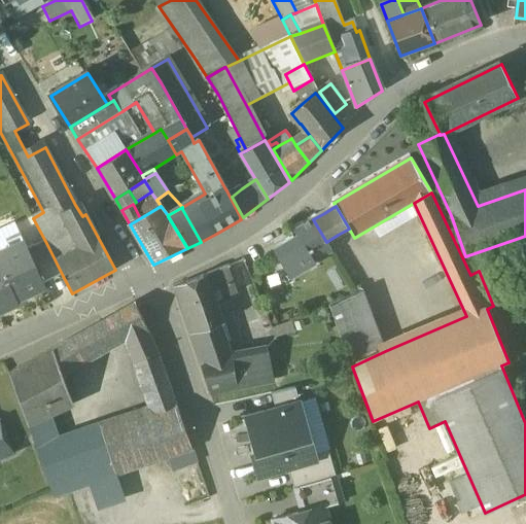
[(313,219),(294,230),(300,239),(295,241),(294,239),(274,250),(291,280),(334,255),(326,242),(313,219)]
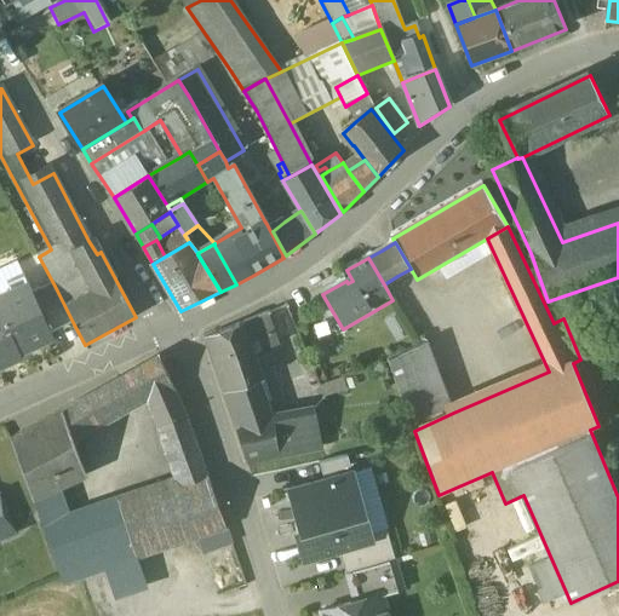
[(9,285),(12,293),(0,298),(0,310),(19,355),(29,351),(27,346),(51,335),(33,295),(24,277),(9,285)]
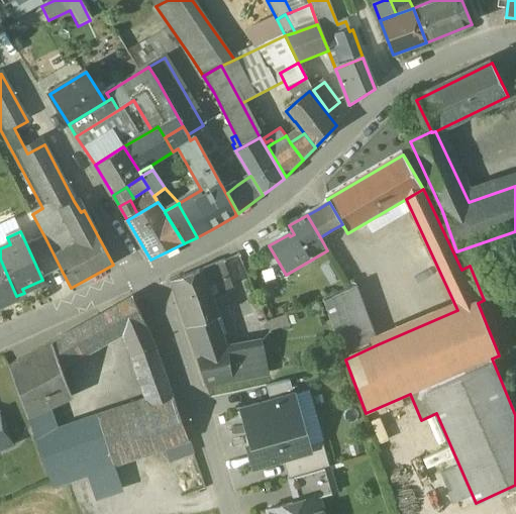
[(62,271),(45,238),(27,246),(42,280),(62,271)]
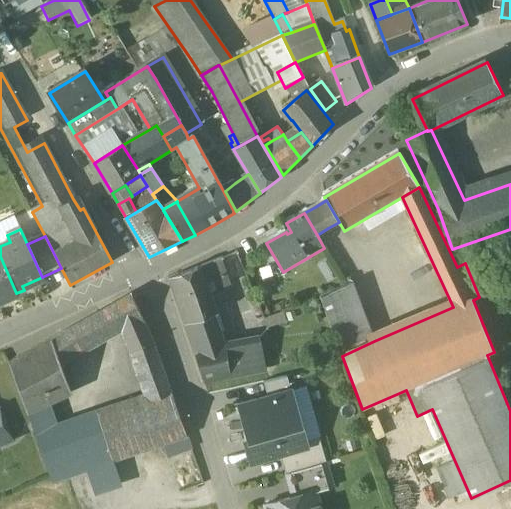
[(0,303),(1,303),(0,301),(17,294),(16,293),(0,256),(0,303)]
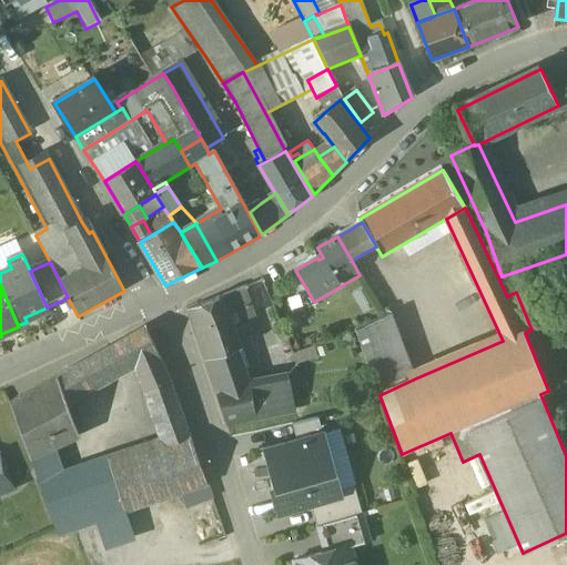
[(245,290),(220,301),(230,329),(256,318),(245,290)]
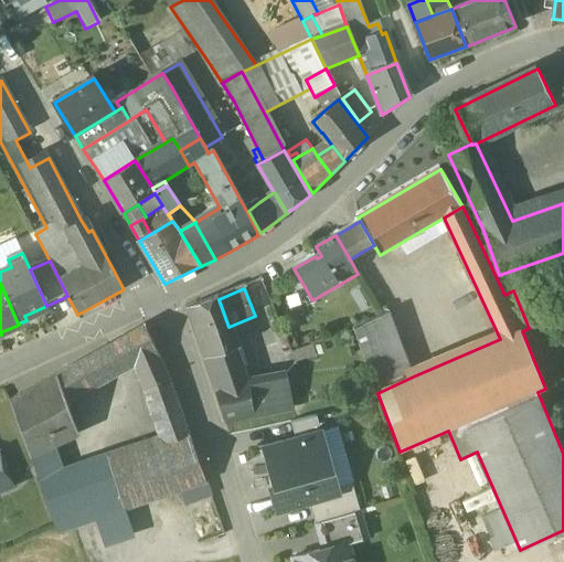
[(219,299),(188,311),(205,363),(234,352),(236,351),(229,327),(219,299)]
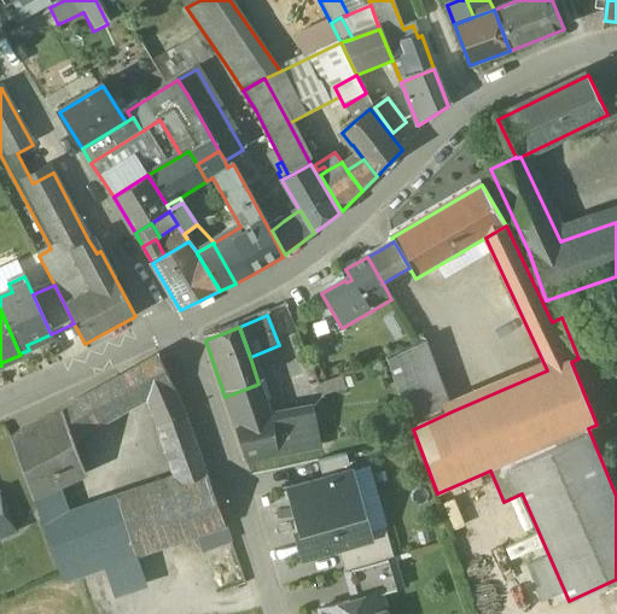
[(426,343),(388,358),(400,392),(438,375),(426,343)]
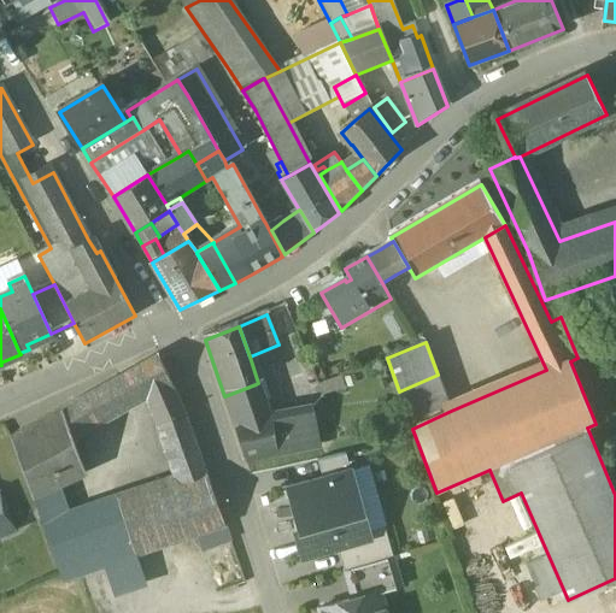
[(180,485),(121,505),(138,559),(198,537),(227,528),(186,414),(159,358),(138,370),(148,393),(163,423),(158,425),(180,485)]
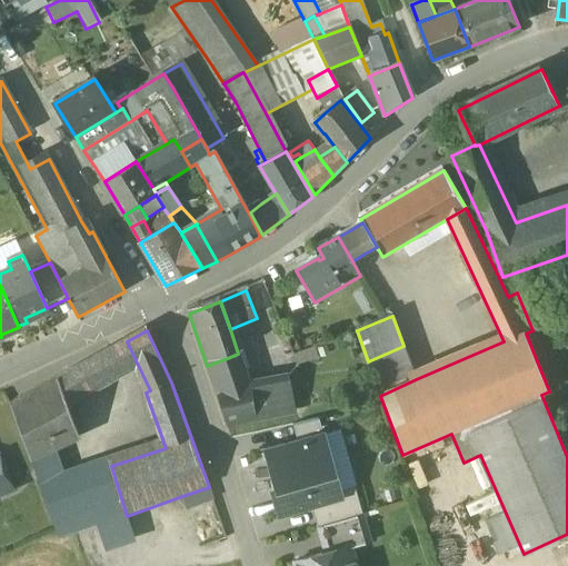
[(127,341),(109,351),(119,373),(137,363),(127,341)]
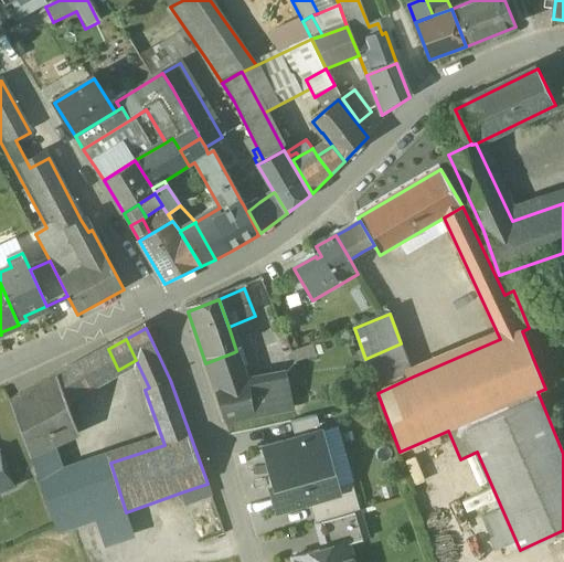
[(401,343),(365,359),(378,393),(413,377),(401,343)]
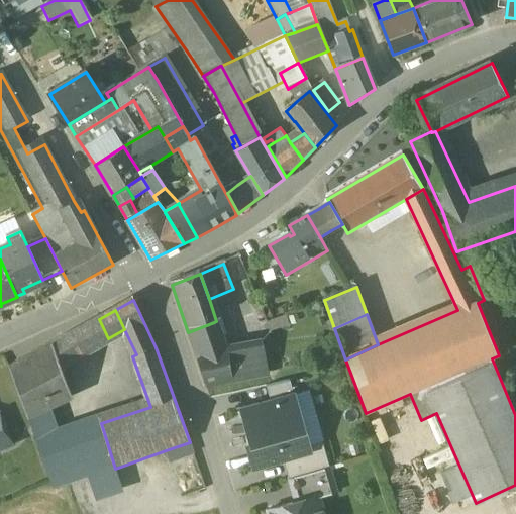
[(99,319),(53,344),(61,365),(108,338),(99,319)]
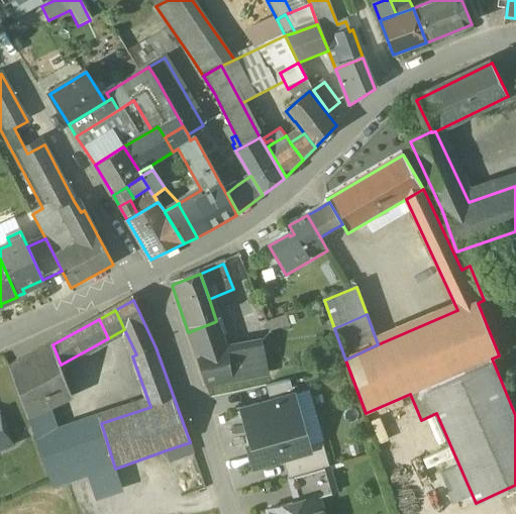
[(214,322),(188,332),(207,390),(269,376),(263,346),(224,355),(214,322)]
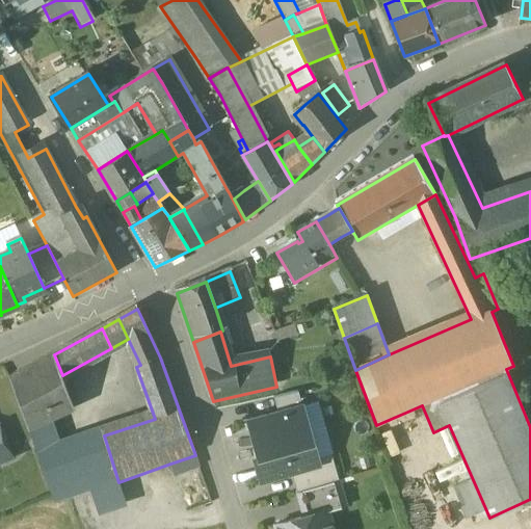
[(280,344),(276,337),(270,339),(275,350),(280,345),(280,344)]
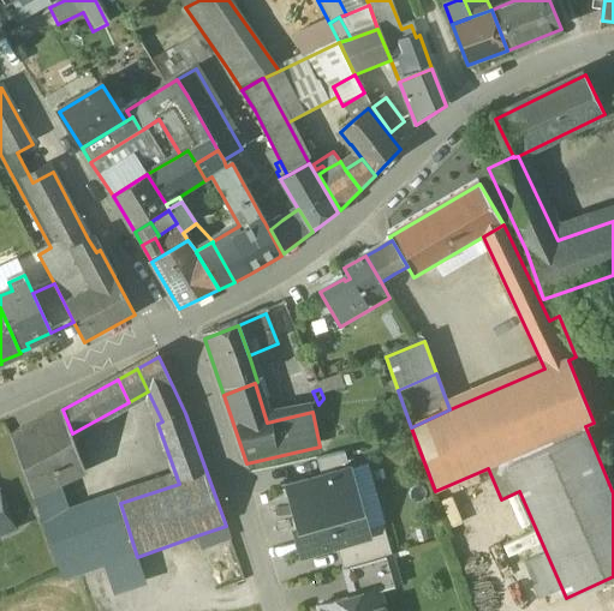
[(63,409),(12,438),(33,493),(55,485),(87,472),(72,433),(63,409)]
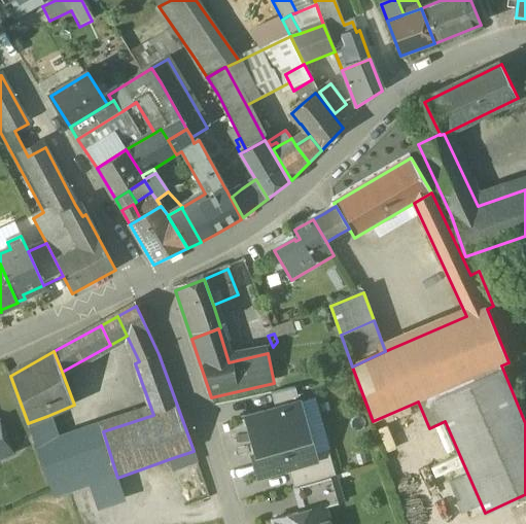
[(277,411),(301,404),(296,390),(273,397),(277,411)]
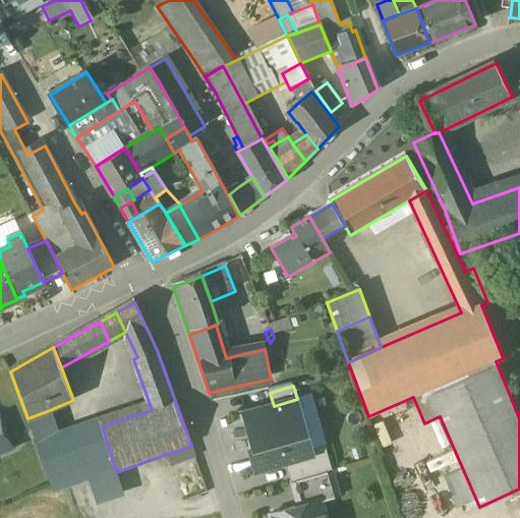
[(312,451),(297,399),(274,406),(244,414),(253,446),(249,447),(256,472),(286,464),(313,456),(312,451)]
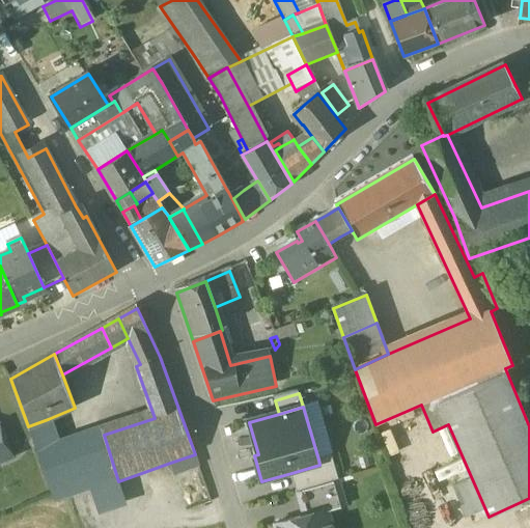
[(104,435),(58,449),(48,419),(28,426),(55,501),(91,490),(118,481),(104,435)]
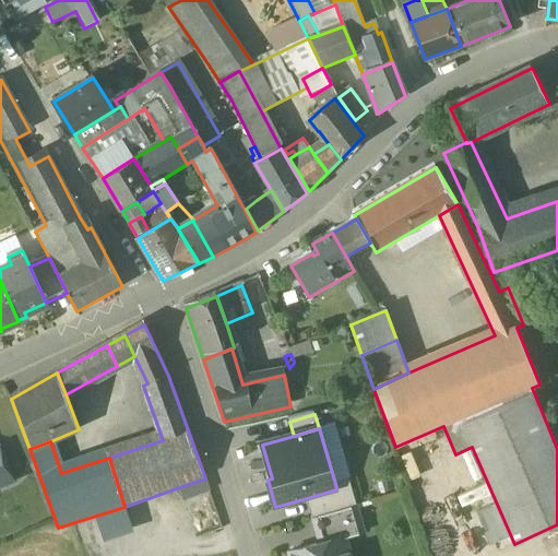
[(0,448),(0,491),(16,484),(0,448)]
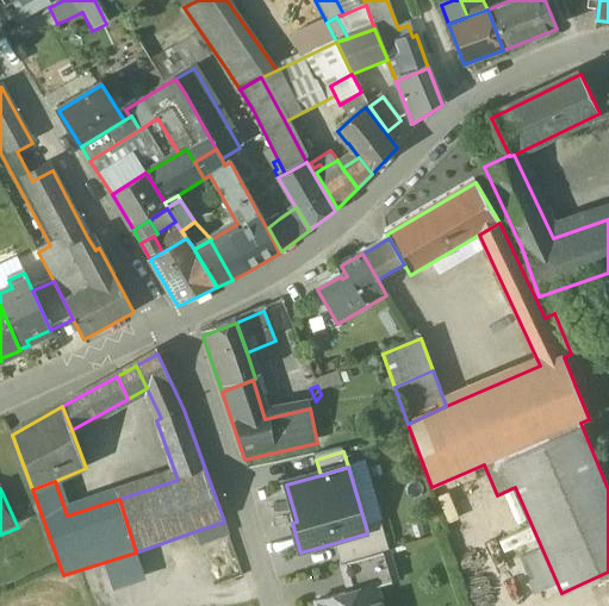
[(224,522),(196,531),(200,548),(229,538),(224,522)]
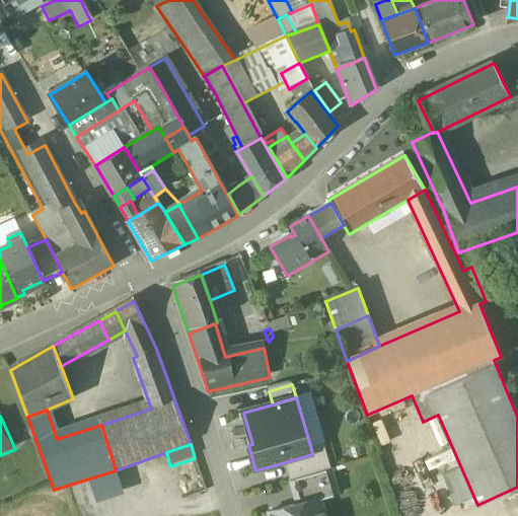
[(285,462),(290,483),(331,470),(324,445),(311,449),(312,454),(285,462)]
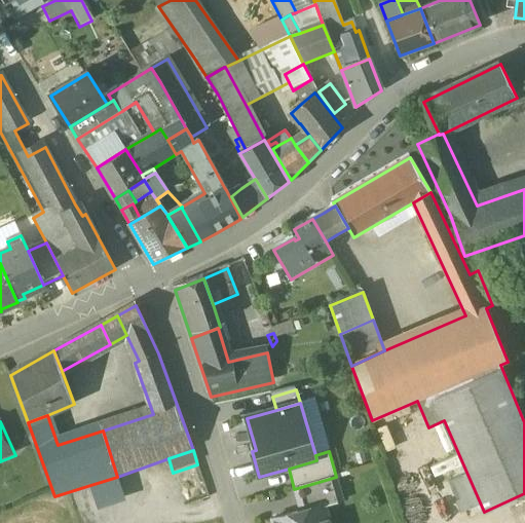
[(117,477),(90,485),(99,512),(125,502),(117,477)]
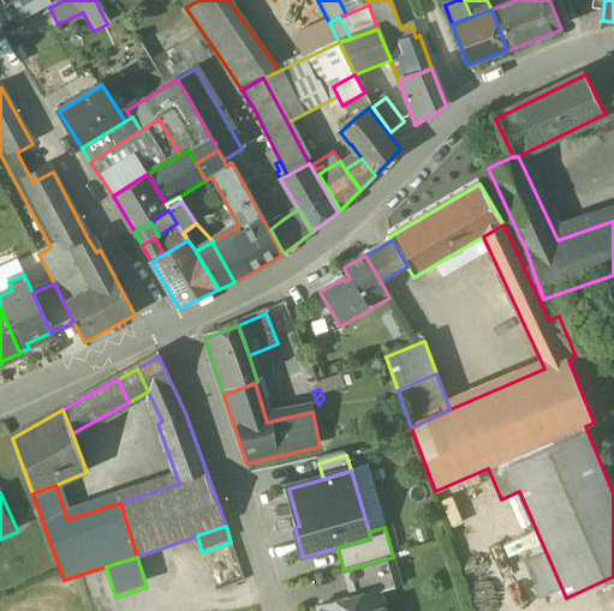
[(393,557),(344,571),(352,598),(379,591),(380,594),(401,588),(393,557)]
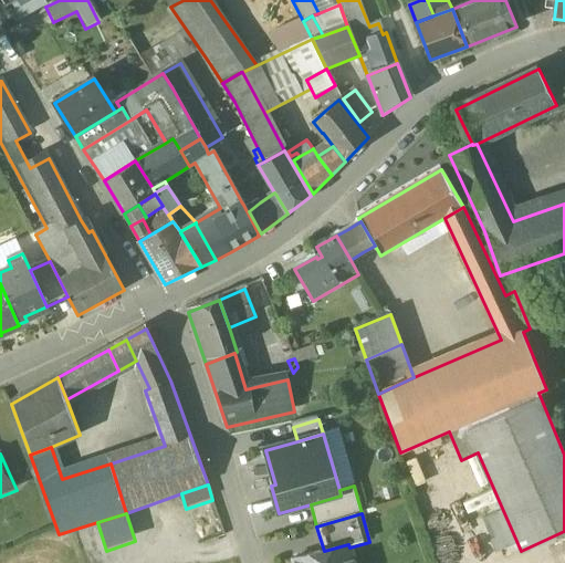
[(324,552),(294,561),(294,562),(353,562),(349,548),(348,544),(324,551),(324,552)]
